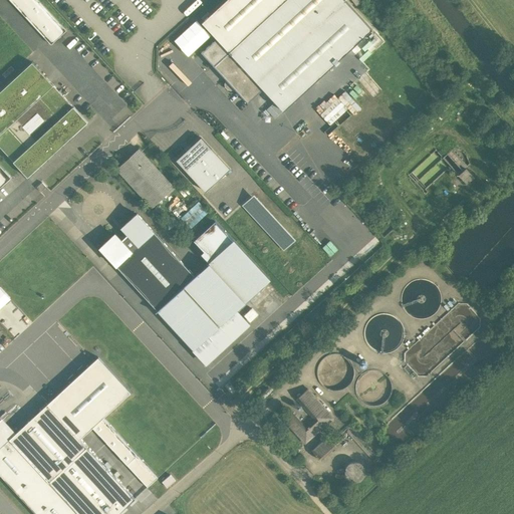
[(66,30),(38,0),(9,0),(51,44),(66,30)]
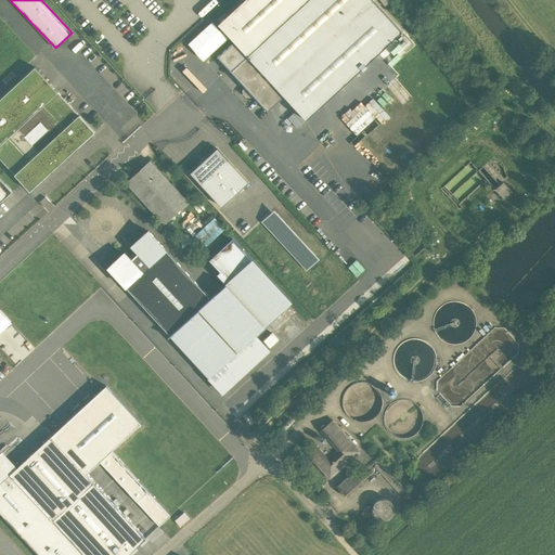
[(243,0),(218,24),(234,41),(247,55),(307,0),(243,0)]
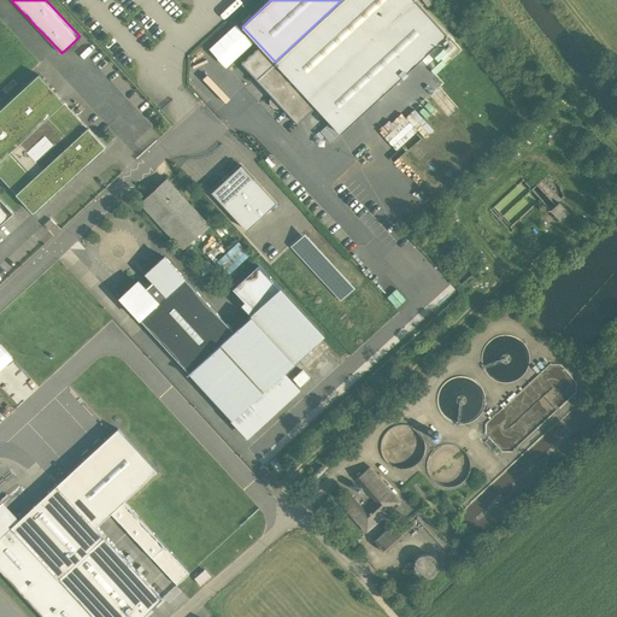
[(413,0),(341,0),(275,62),(316,107),(340,133),(446,35),(413,0)]
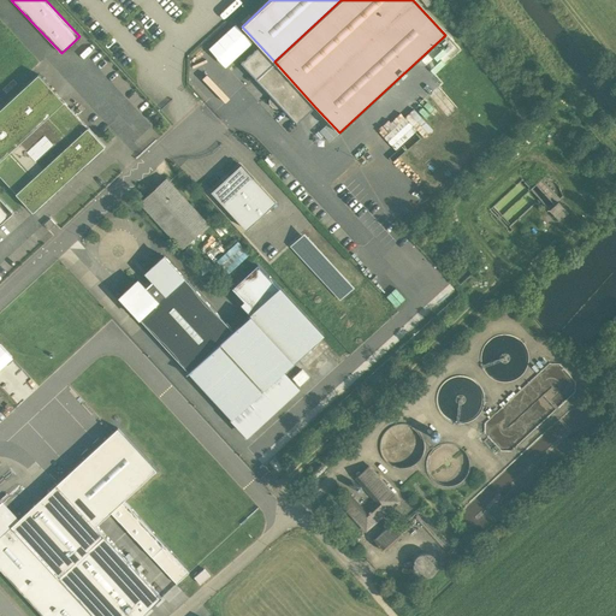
[(260,46),(241,63),(255,80),(274,61),(260,46)]
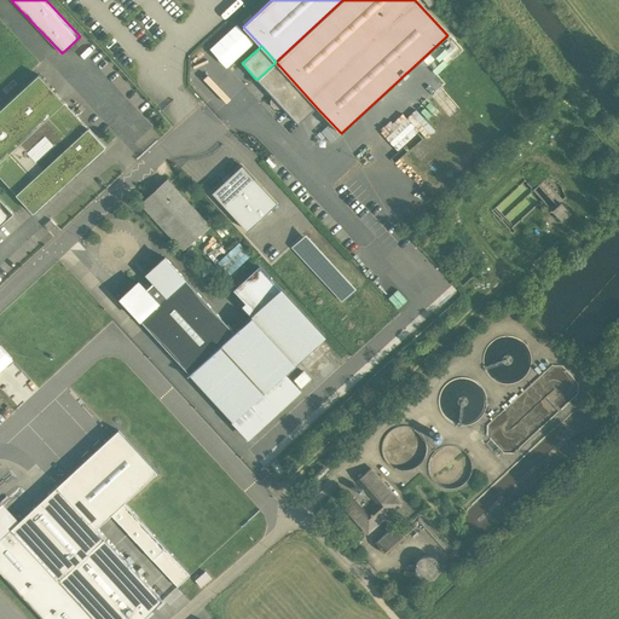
[(317,108),(276,62),(256,80),(273,98),(282,106),(299,125),(317,108)]
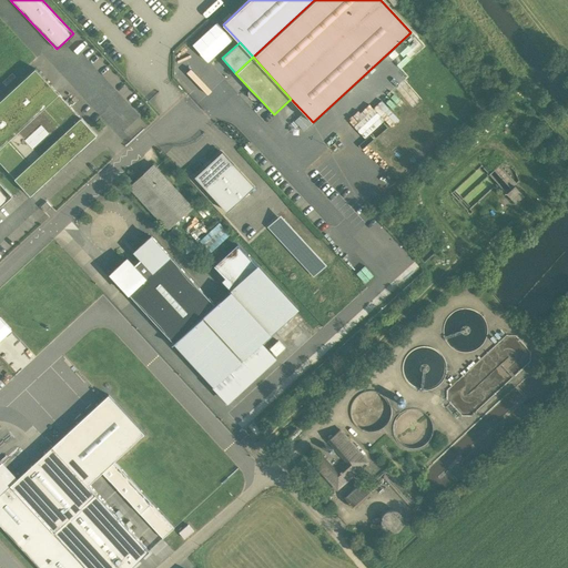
[(36,69),(0,101),(0,162),(30,195),(79,150),(80,150),(97,134),(81,118),(36,69)]
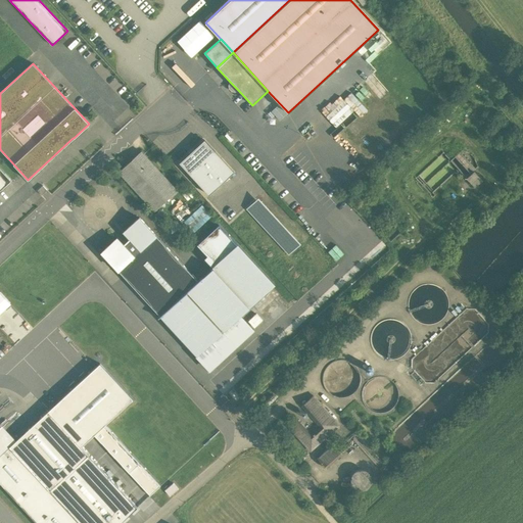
[(238,90),(231,83),(230,83),(229,86),(230,89),(232,91),(234,91),(237,91),(238,90)]
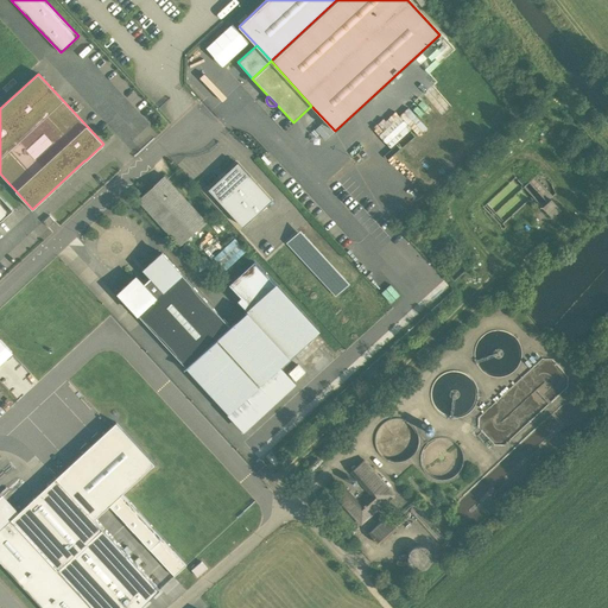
[(409,108),(380,137),(392,150),(413,128),(410,125),(417,118),(409,108)]
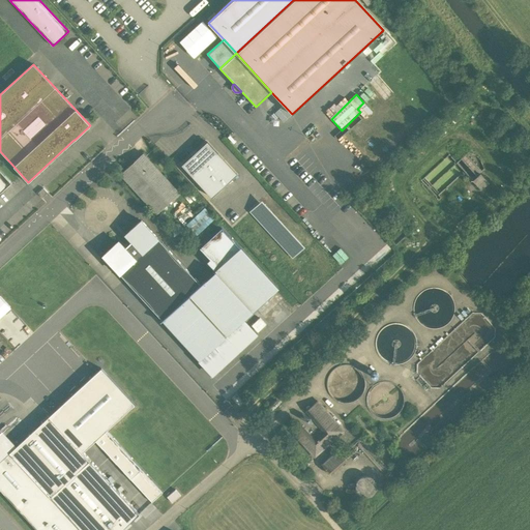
[(192,155),(181,165),(193,176),(217,153),(207,142),(197,151),(195,149),(190,153),(192,155)]
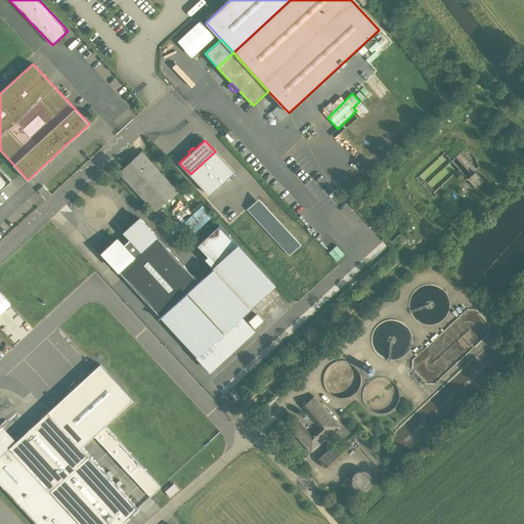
[(177,189),(141,151),(119,173),(155,211),(177,189)]
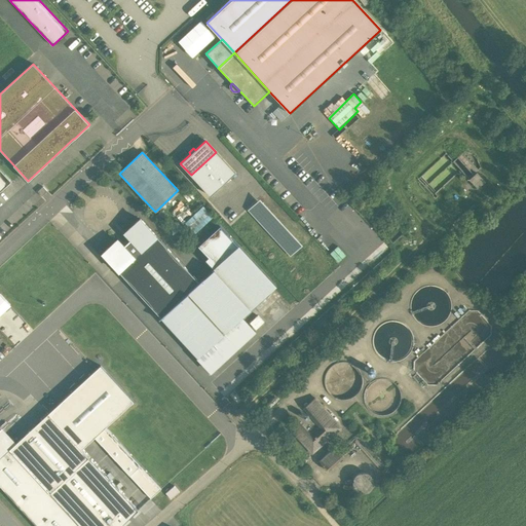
[(216,152),(191,175),(211,196),(235,174),(216,152)]
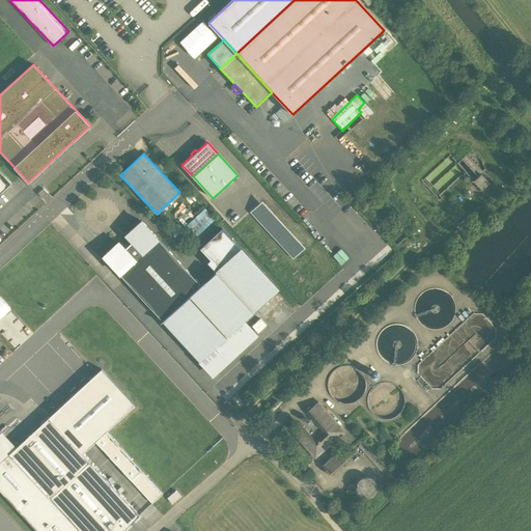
[(468,156),(465,160),(471,166),(475,162),(468,156)]
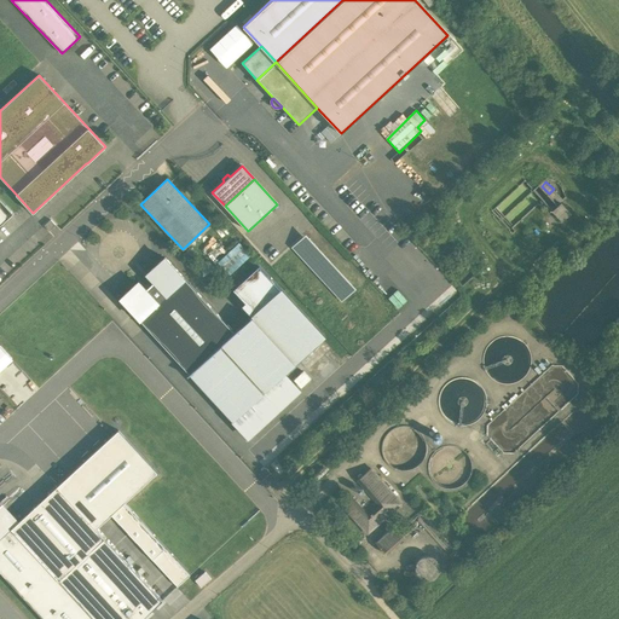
[(0,225),(13,213),(0,198),(0,225)]
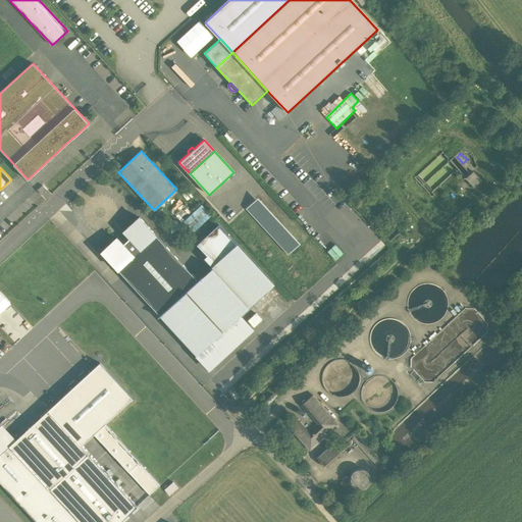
[(481,180),(473,171),(465,178),(474,188),(481,180)]
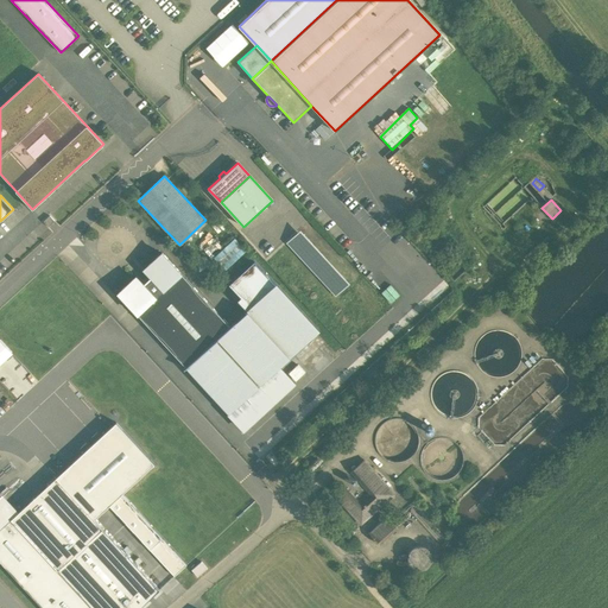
[(50,216),(44,222),(49,227),(55,221),(50,216)]
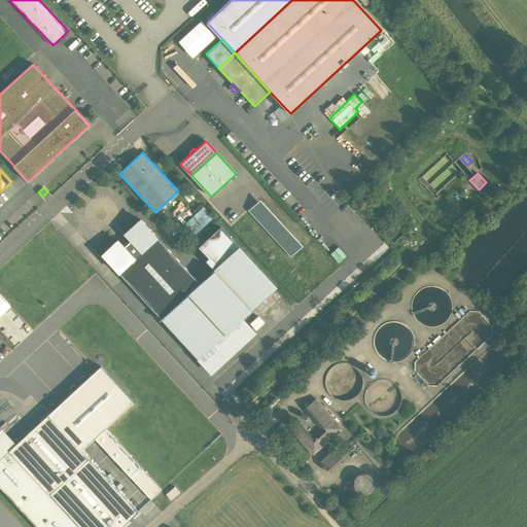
[(259,199),(247,210),(289,255),(302,245),(259,199)]
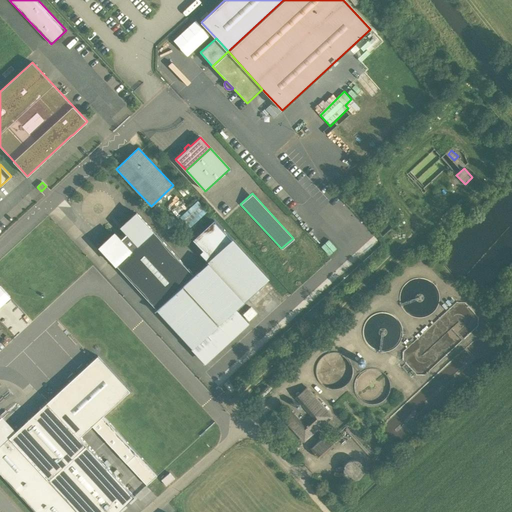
[(198,200),(181,217),(191,227),(208,210),(198,200)]
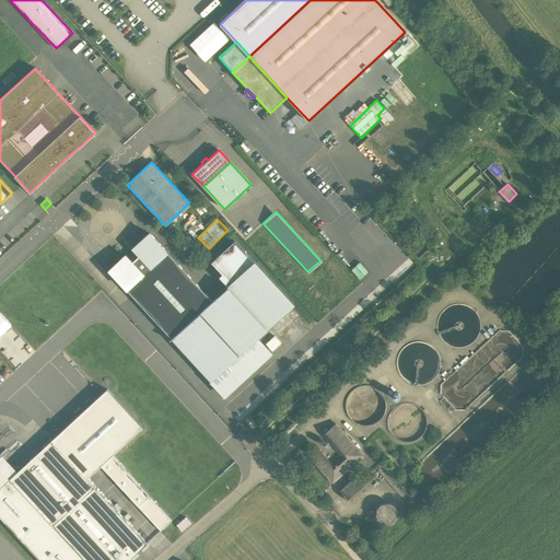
[(176,231),(171,224),(167,228),(173,234),(176,231)]
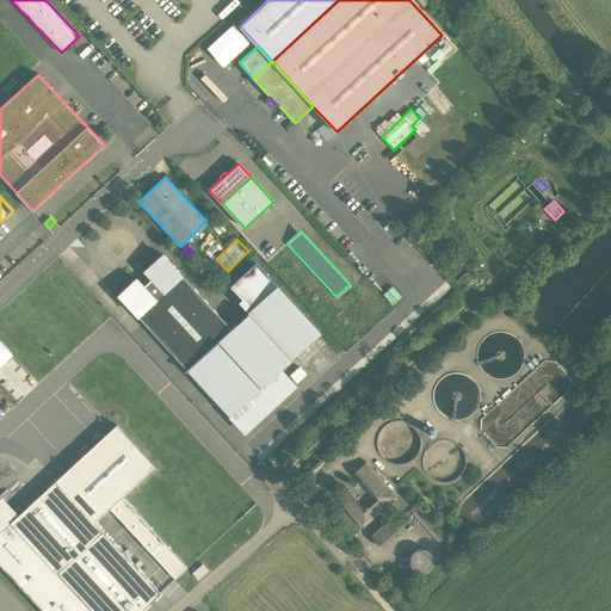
[(144,282),(143,281),(141,283),(136,278),(118,295),(139,316),(183,276),(162,254),(146,271),(149,275),(147,277),(148,278),(144,282)]
